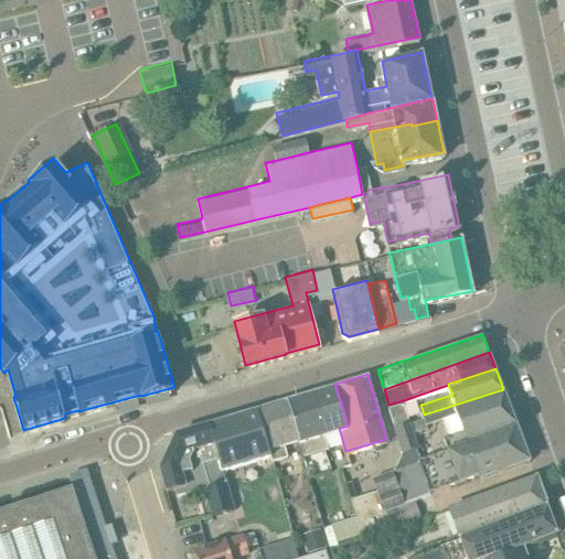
[(334,384),(312,390),(324,432),(339,428),(348,426),(334,384)]
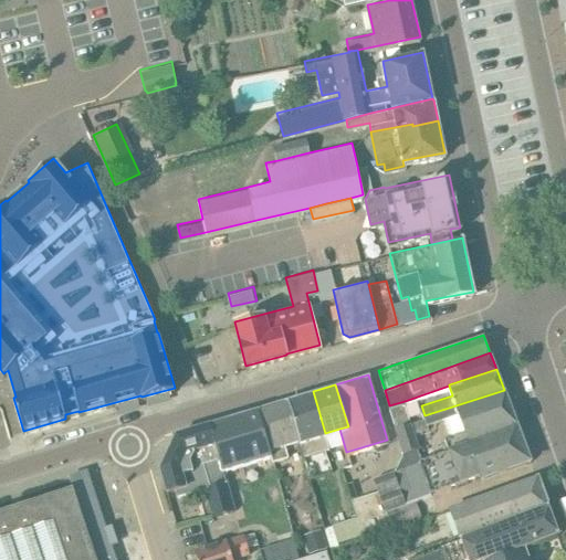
[(481,476),(530,458),(504,390),(425,415),(425,416),(411,421),(410,420),(395,424),(402,451),(392,468),(373,476),(377,488),(385,509),(415,498),(480,472),(481,476)]
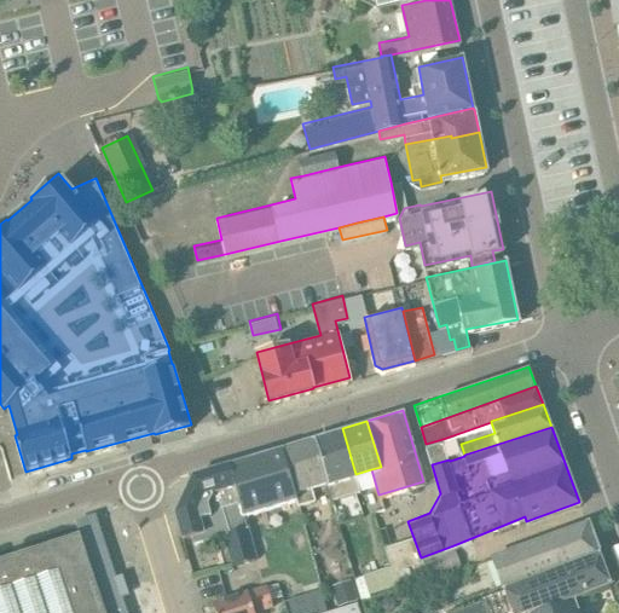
[(342,428),(312,437),(327,481),(331,496),(359,487),(356,474),(342,428)]
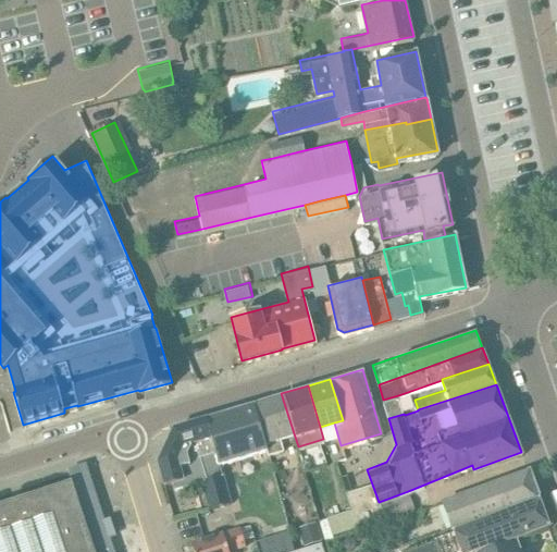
[(281,393),(254,402),(268,448),(269,453),(283,449),(280,437),(294,433),(281,393)]
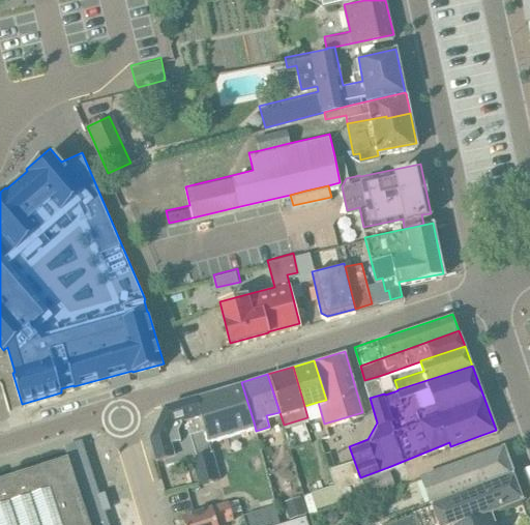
[(370,398),(384,394),(379,376),(364,380),(370,398)]
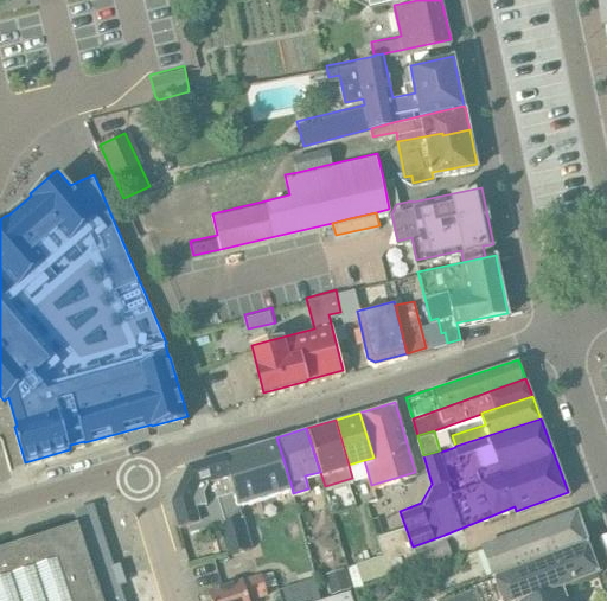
[(276,438),(224,453),(235,490),(217,494),(225,518),(217,520),(218,522),(227,551),(250,544),(238,504),(292,487),(276,438)]
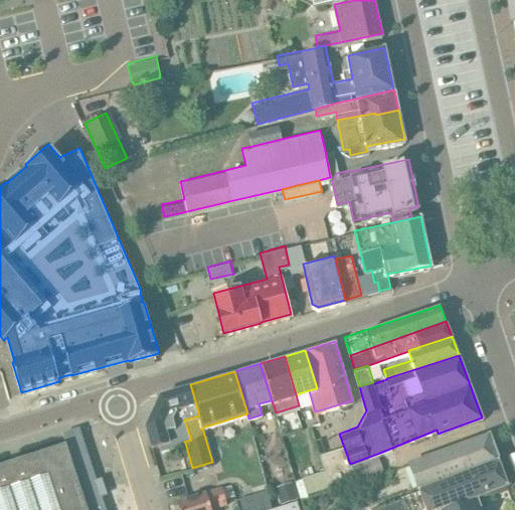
[(199,415),(190,384),(161,393),(146,423),(151,444),(159,442),(161,450),(185,443),(184,442),(191,440),(184,419),(199,415)]
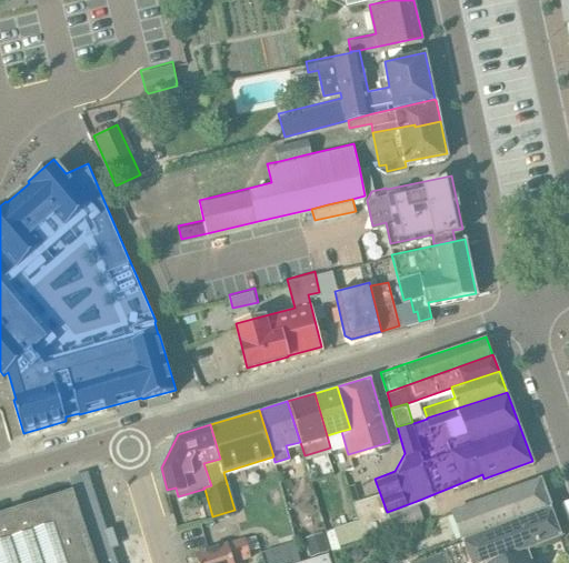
[(462,539),(551,506),(540,476),(452,510),(462,539)]
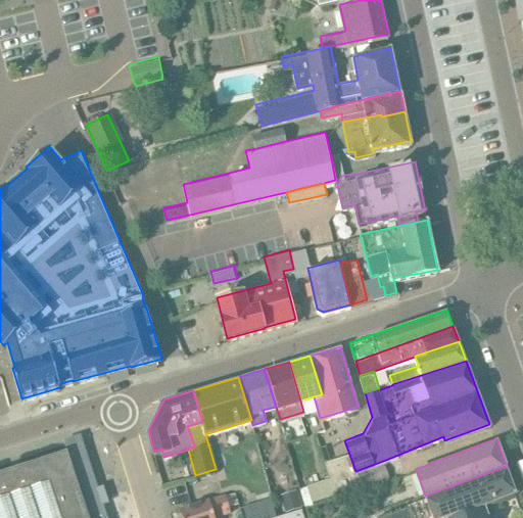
[(0,517),(106,517),(84,448),(0,475),(0,517)]
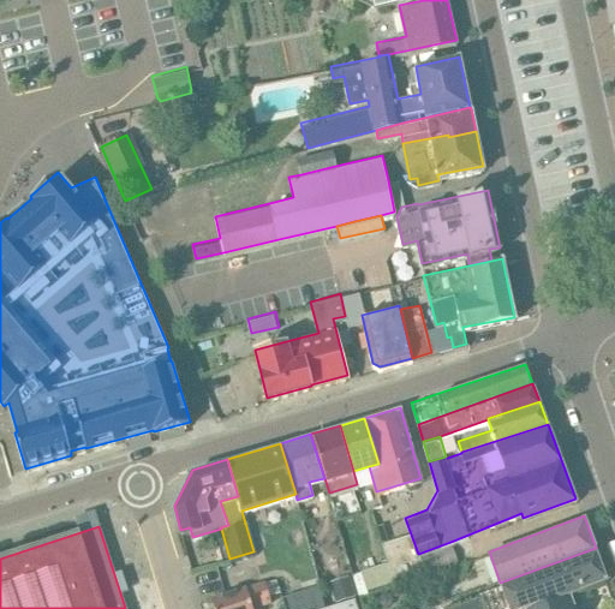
[(418,554),(410,531),(382,541),(387,559),(393,577),(394,579),(424,569),(418,554)]
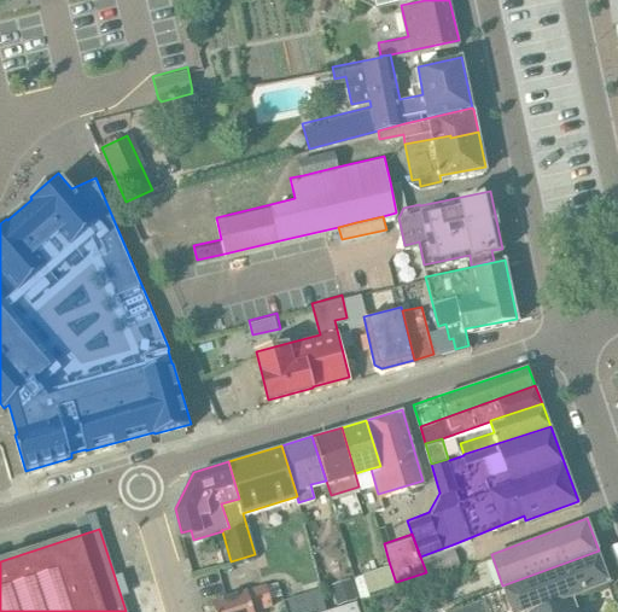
[(420,557),(426,572),(427,571),(430,576),(461,564),(453,545),(420,557)]
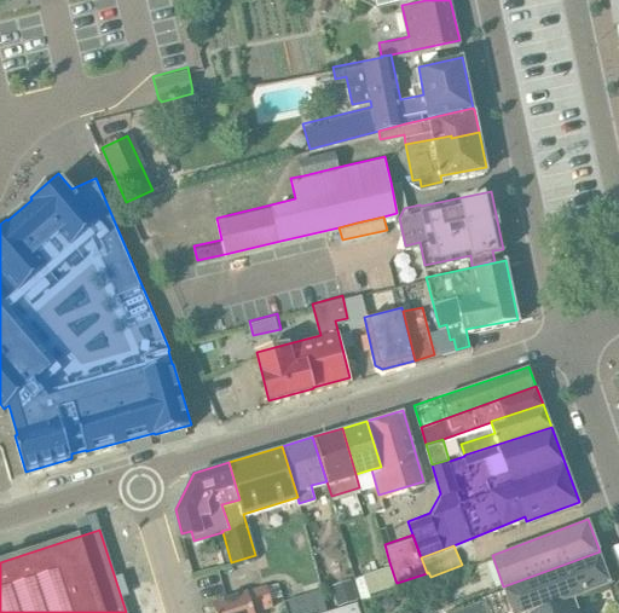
[(600,551),(503,587),(503,588),(444,609),(445,612),(515,612),(524,609),(525,612),(572,595),(611,580),(600,551)]
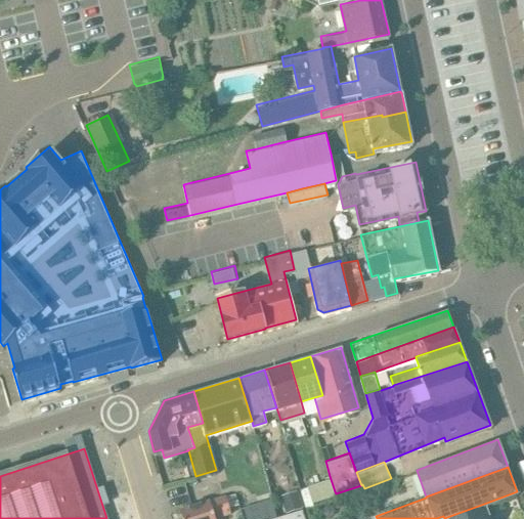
[(335,491),(330,476),(307,484),(312,501),(335,491)]
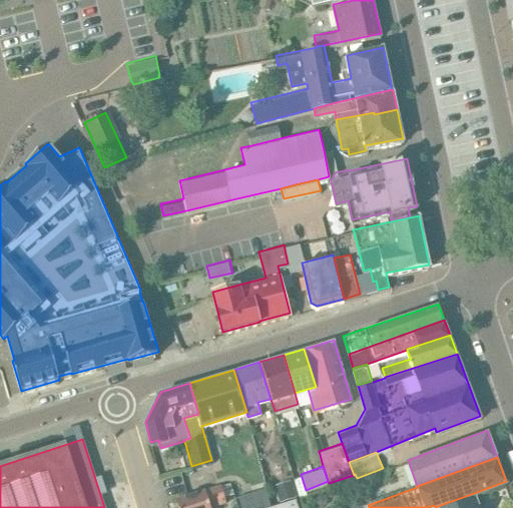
[(281,499),(297,493),(291,478),(275,483),(281,499)]
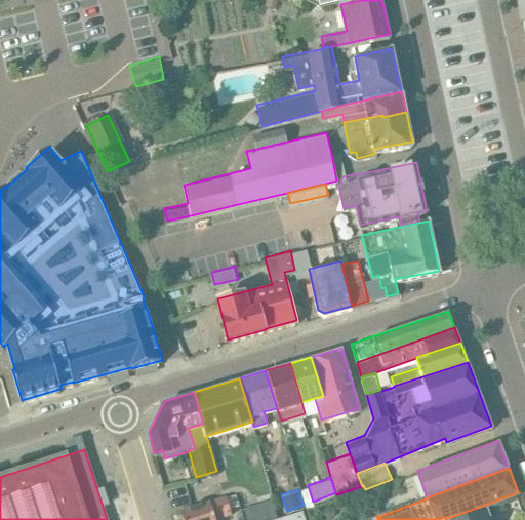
[(226,493),(209,498),(179,507),(183,519),(215,519),(215,517),(232,513),(226,493)]
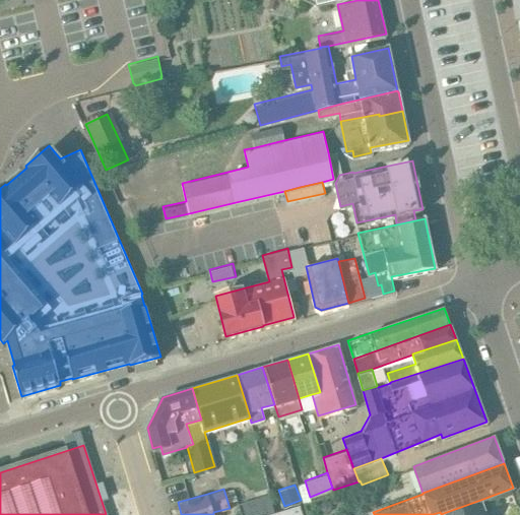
[(259,495),(241,501),(245,514),(253,514),(264,511),(259,495)]
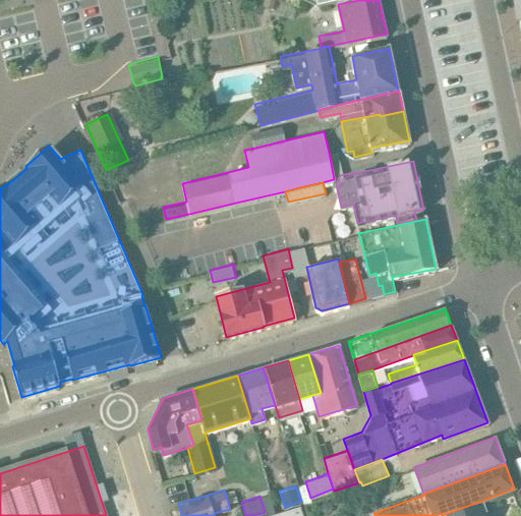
[(486,515),(481,501),(442,515),(486,515)]
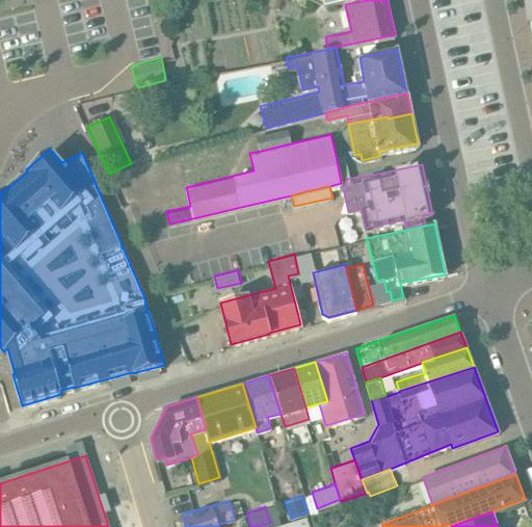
[(311,526),(308,516),(306,517),(267,526),(311,526)]
